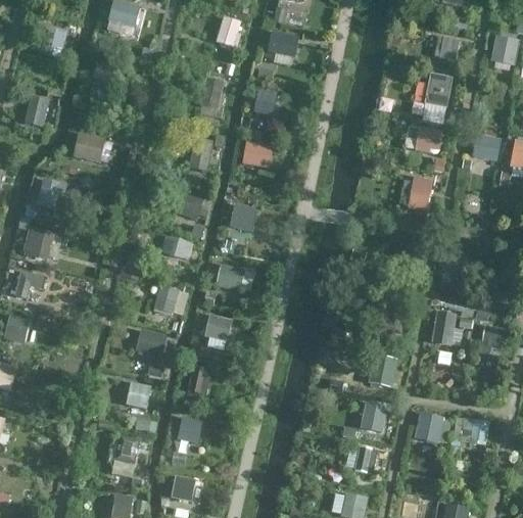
[(135,28),(141,5),(122,0),(113,0),(107,21),(109,21),(106,31),(131,37),(134,28),(135,28)]
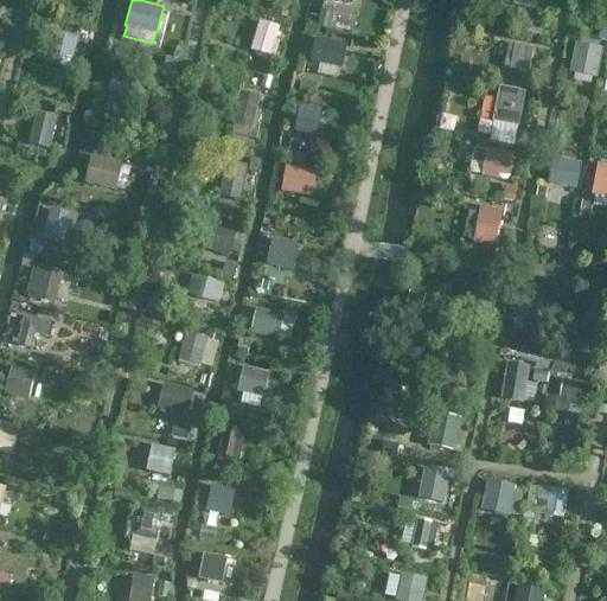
[(333,19),(352,24),(356,11),(338,6),(333,19)]
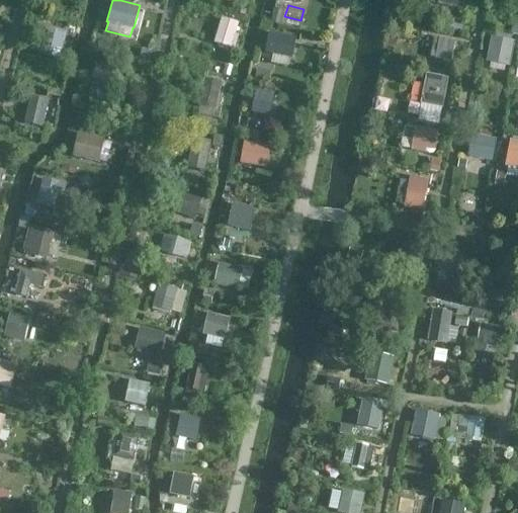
[(284,8),(273,6),(271,20),(281,22),(284,8)]
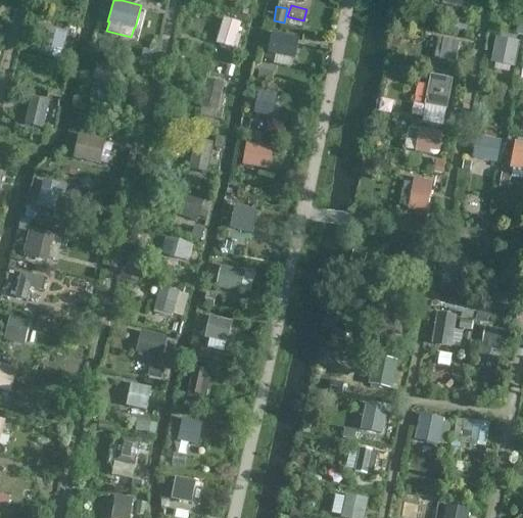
[(241,21),(224,16),(216,42),(233,47),(241,21)]
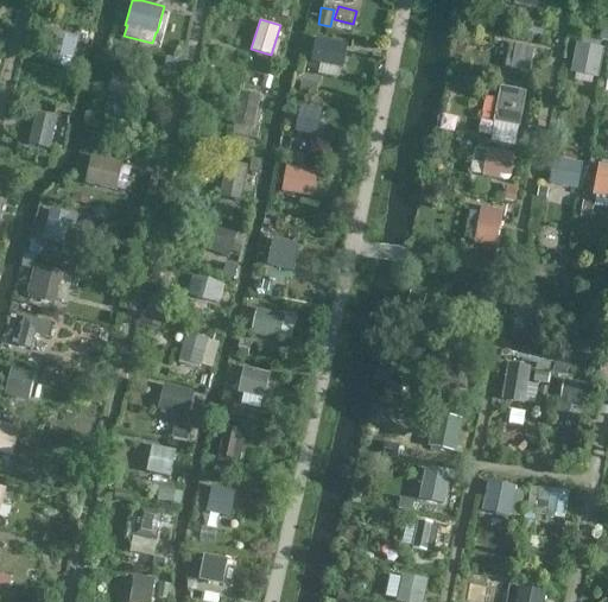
[(545,24),(530,20),(527,31),(542,35),(545,24)]
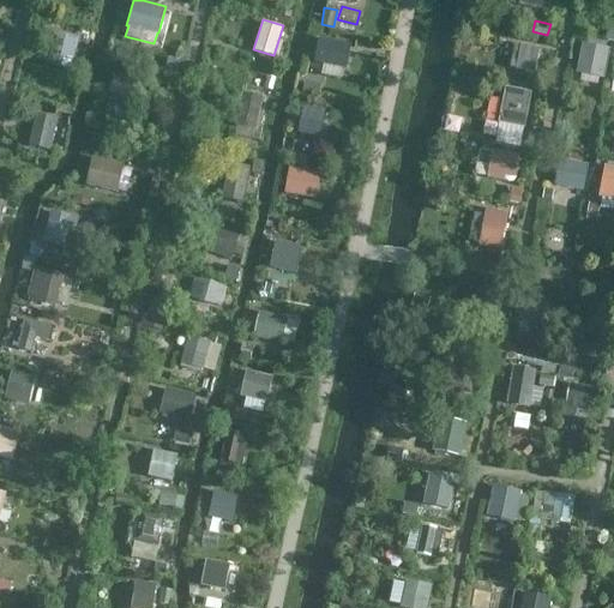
[(74,58),(79,37),(50,30),(43,59),(61,64),(64,55),(74,58)]
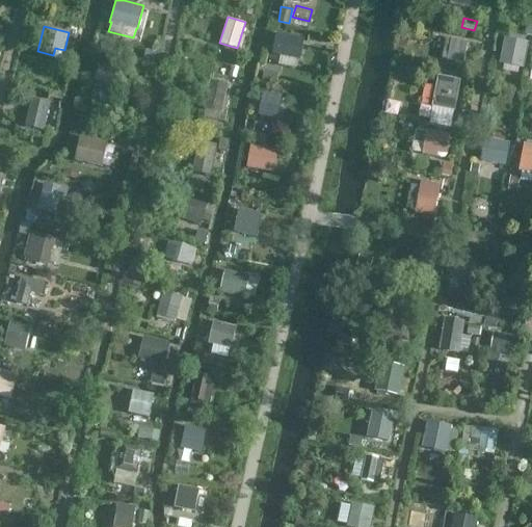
[(304,36),(276,30),(272,53),(300,58),(304,36)]
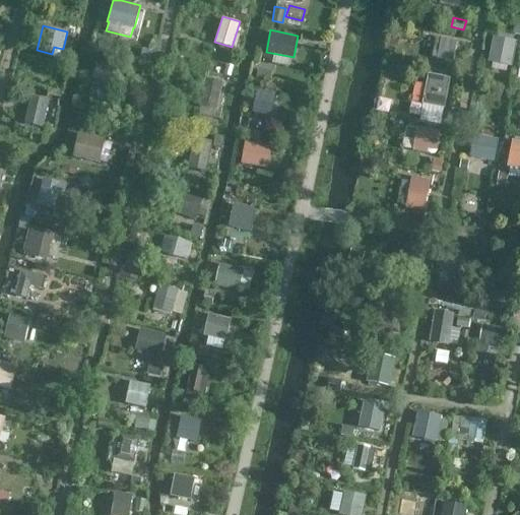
[(459,39),(435,34),(431,56),(454,61),(459,39)]
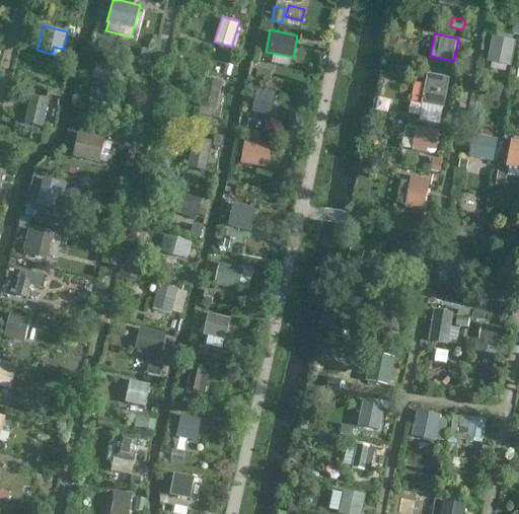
[(518,34),(516,34),(515,40),(491,34),(487,61),(491,61),(490,67),(505,69),(506,64),(510,65),(514,46),(518,47),(518,34)]
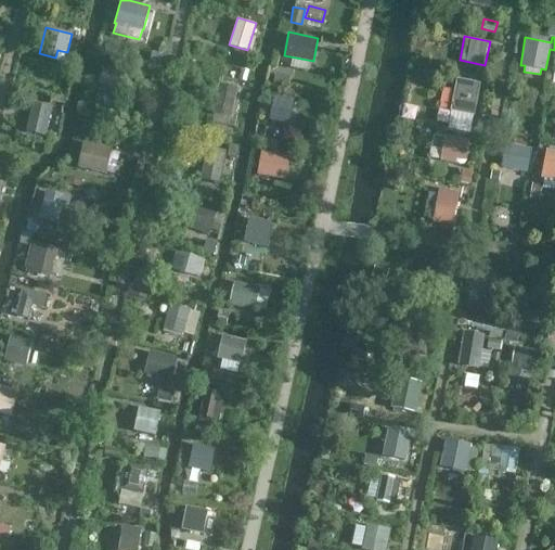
[(130,73),(103,65),(94,101),(121,107),(130,73)]
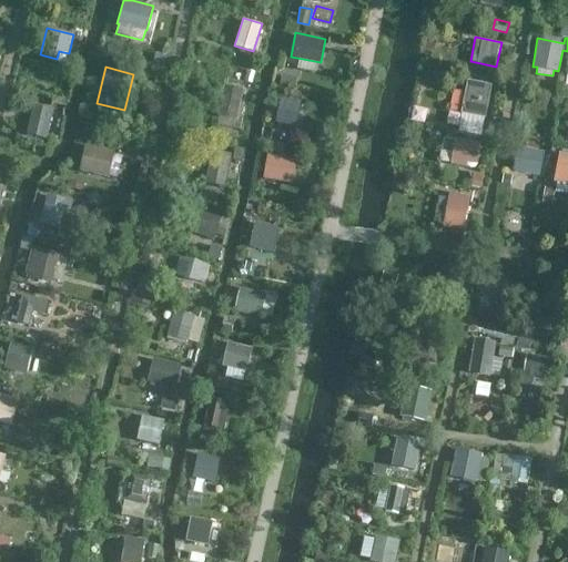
[(255,69),(246,67),(243,79),(252,81),(255,69)]
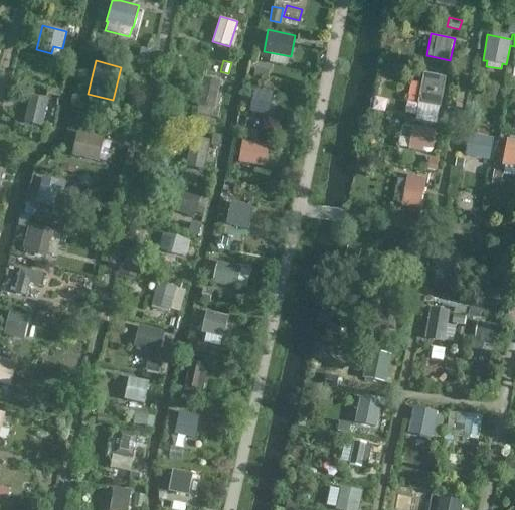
[(270,68),(255,66),(254,75),(269,77),(270,68)]
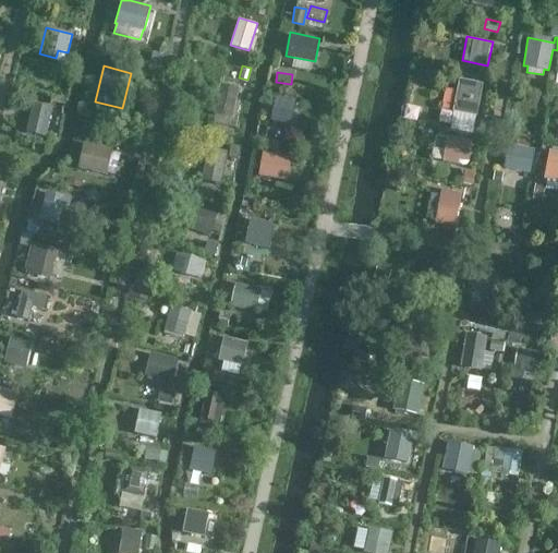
[(476,115),(483,82),(459,76),(452,110),(453,110),(450,127),(472,131),(475,115),(476,115)]
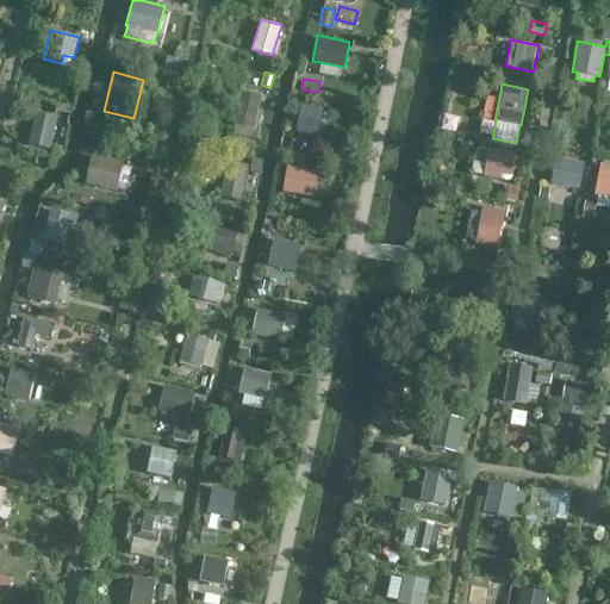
[(255,128),(261,95),(241,91),(234,124),(255,128)]
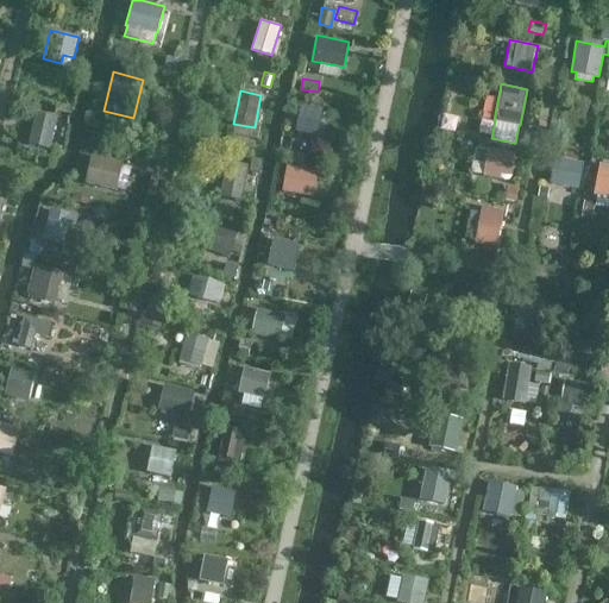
[(324,107),(301,102),(295,131),(318,136),(324,107)]
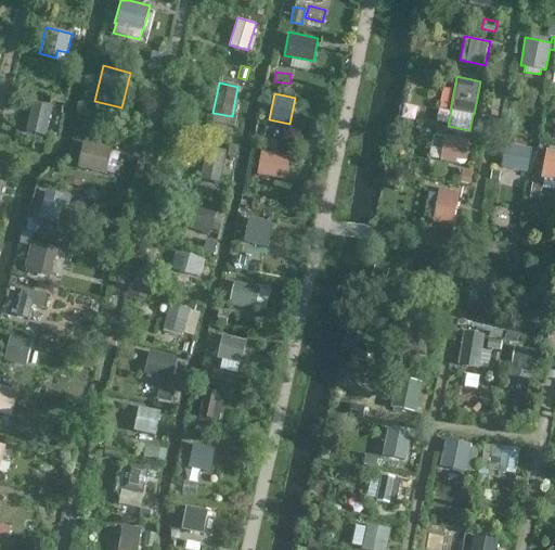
[(46,135),(52,105),(31,101),(26,130),(46,135)]
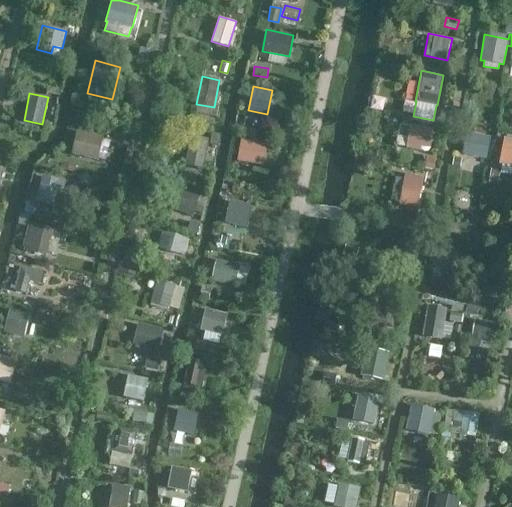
[(439,108),(436,111),(434,120),(446,122),(448,110),(439,108)]
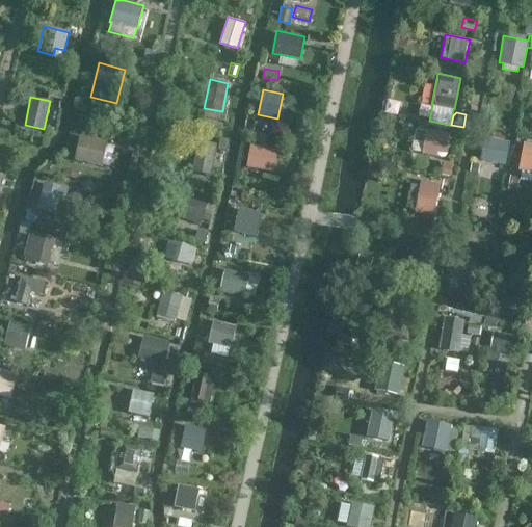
[(258,129),(259,120),(250,119),(248,128),(258,129)]
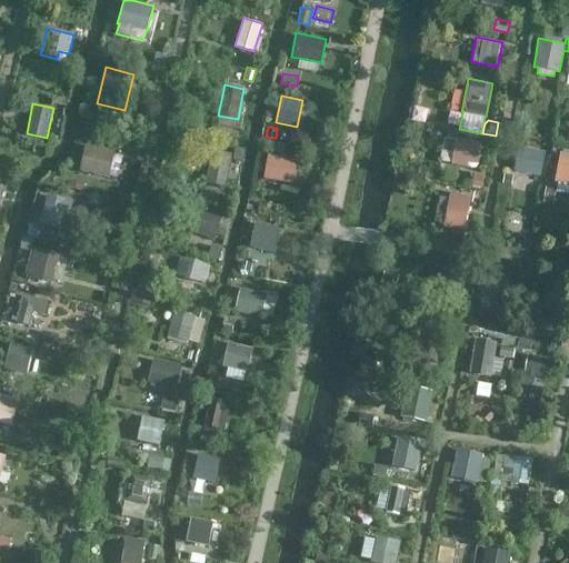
[(481,142),(456,138),(456,140),(445,138),(440,160),(451,162),(451,163),(467,167),(468,162),(478,164),(481,142)]
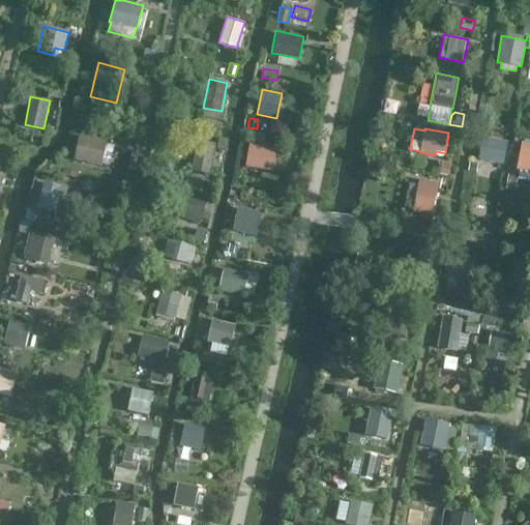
[(267,132),(253,129),(251,139),(265,142),(267,132)]
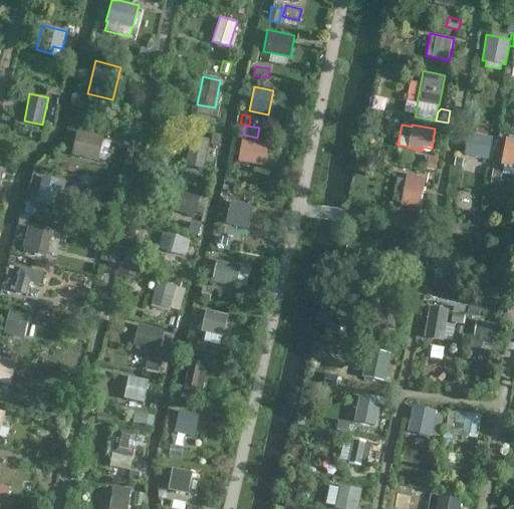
[(103,136),(77,131),(72,152),(106,160),(111,140),(103,138),(103,136)]
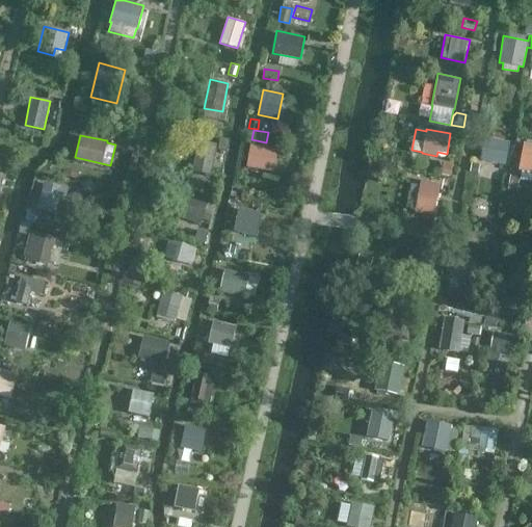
[(509,140),(483,135),(479,158),(505,163),(509,140)]
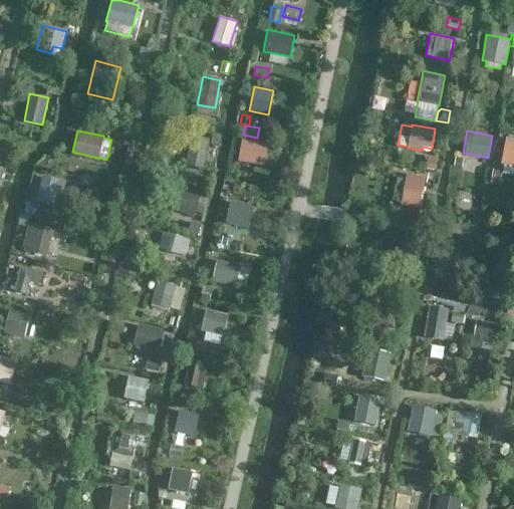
[(221,134),(213,132),(211,143),(219,145),(221,134)]
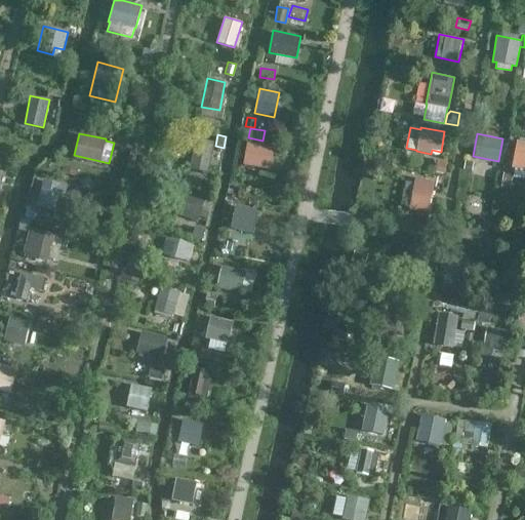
[(209,171),(214,142),(196,137),(190,167),(209,171)]
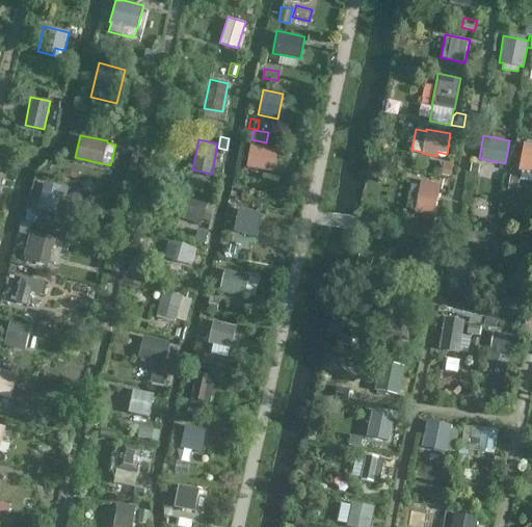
[(278,147),(250,142),(246,165),(274,170),(278,147)]
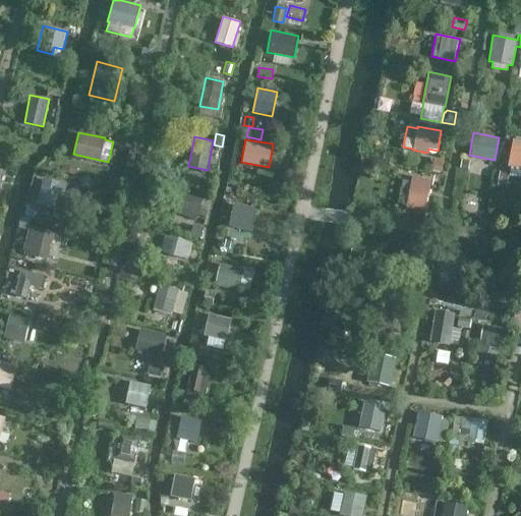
[(520,140),(512,139),(507,166),(510,167),(508,175),(520,177),(520,140)]
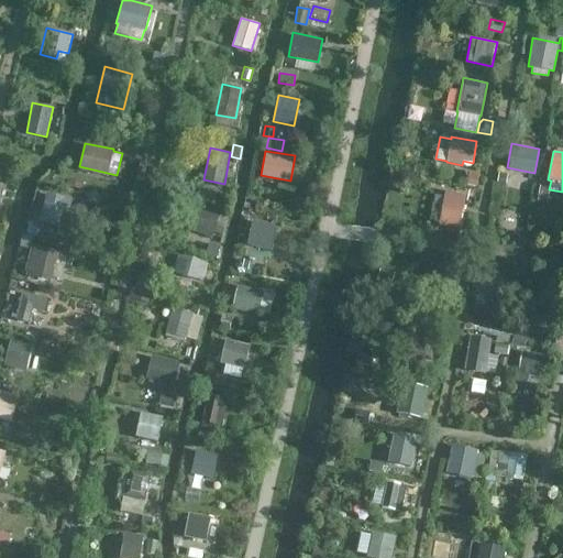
[(0,162),(0,173),(7,176),(10,165),(0,162)]
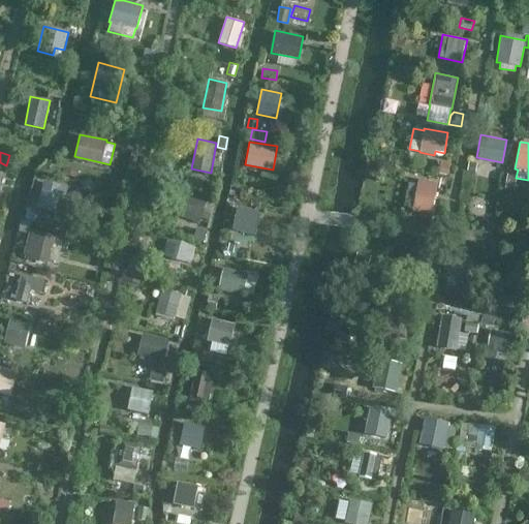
[(447,174),(449,162),(441,160),(438,172),(447,174)]
